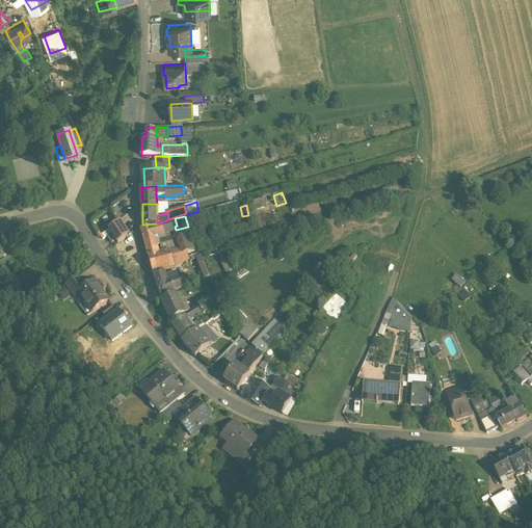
[(175,218),(155,226),(158,235),(171,231),(174,227),(175,227),(177,226),(175,218)]
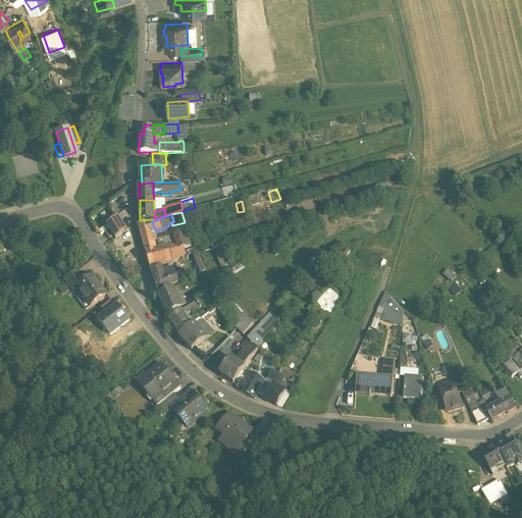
[(117,220),(112,219),(107,223),(109,227),(114,234),(116,238),(125,230),(125,229),(119,219),(117,219),(117,220)]
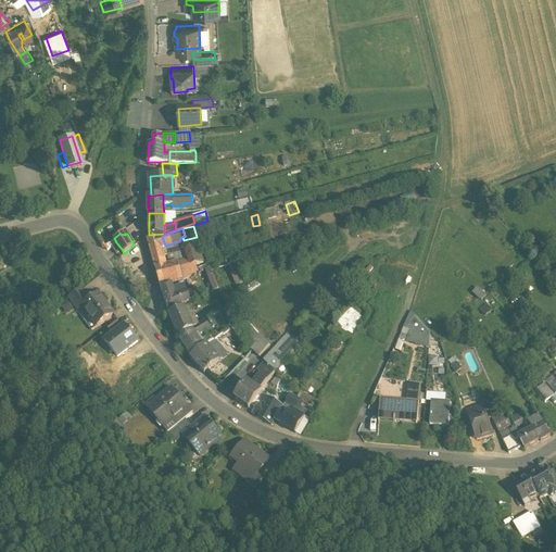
[(162,236),(148,240),(150,248),(152,258),(162,255),(161,249),(165,247),(165,246),(162,236)]
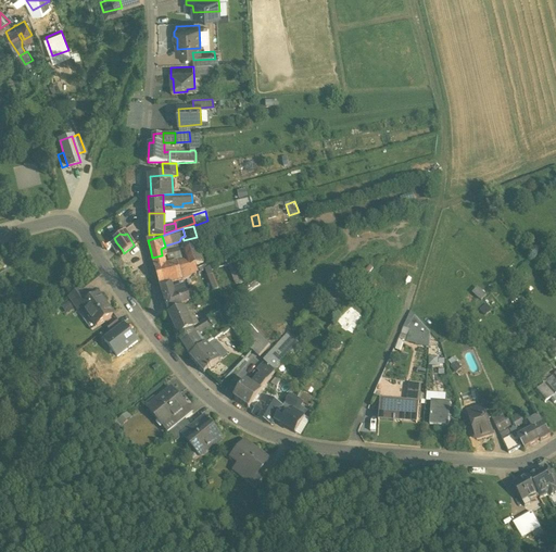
[(199,245),(197,237),(184,240),(186,249),(199,245)]
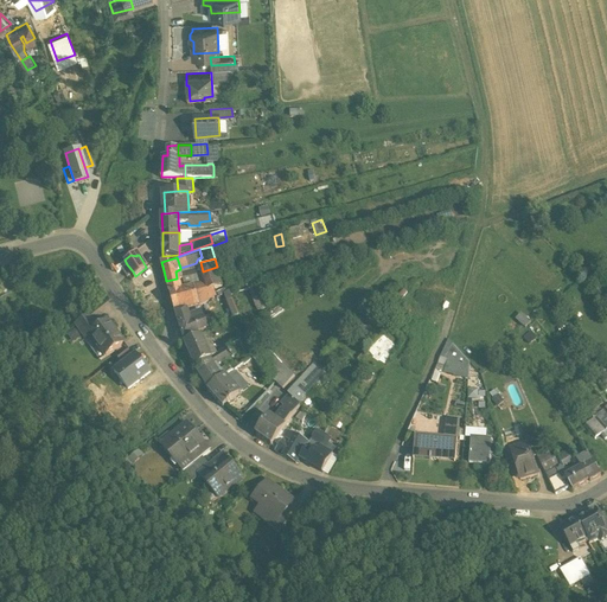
[(133,271),(127,264),(122,268),(127,275),(133,271)]
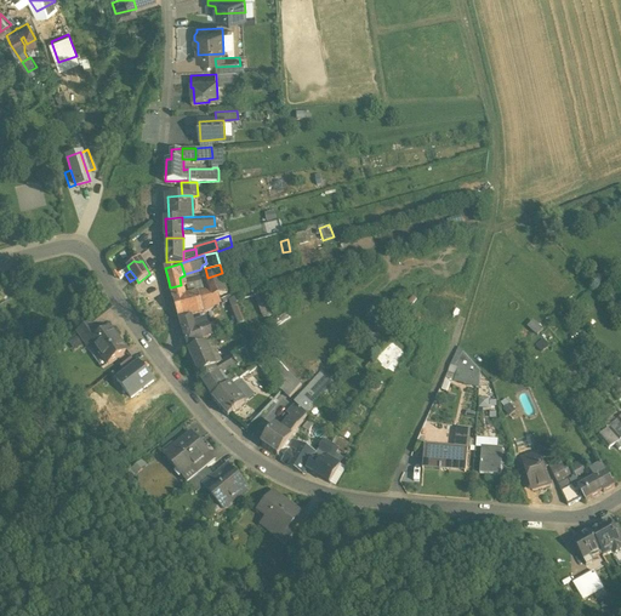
[(222,273),(208,278),(210,286),(211,290),(212,296),(218,295),(228,292),(222,273)]
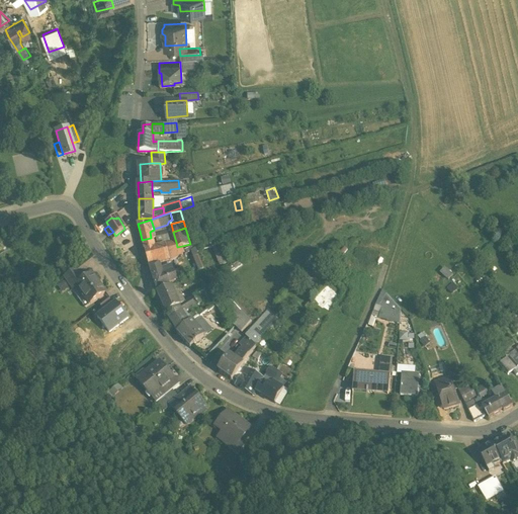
[(292,229),(282,234),(285,239),(295,234),(292,229)]
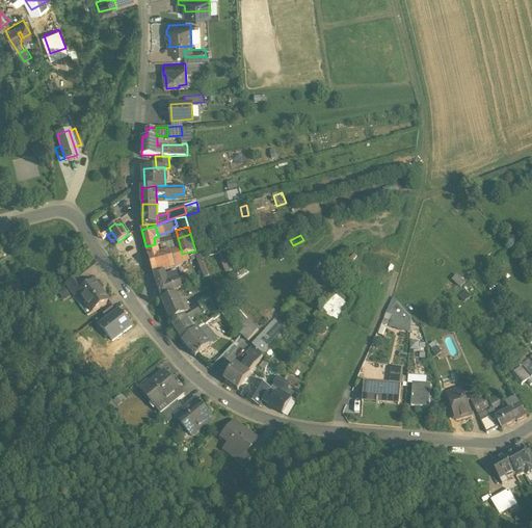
[(178,238),(166,241),(168,248),(180,245),(178,238)]
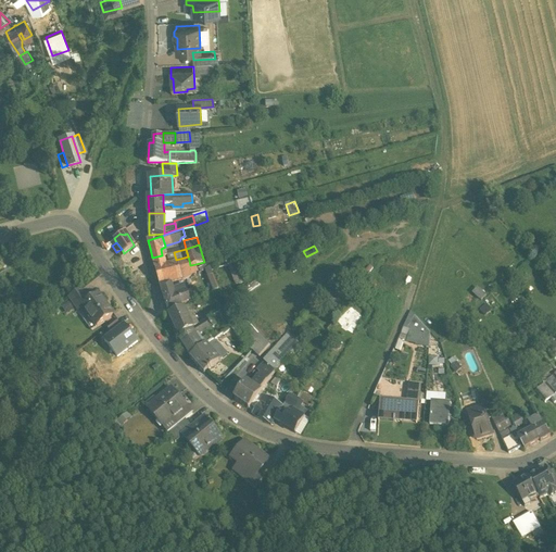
[(162,255),(152,258),(160,285),(161,285),(171,283),(182,278),(178,263),(177,263),(165,266),(162,255)]
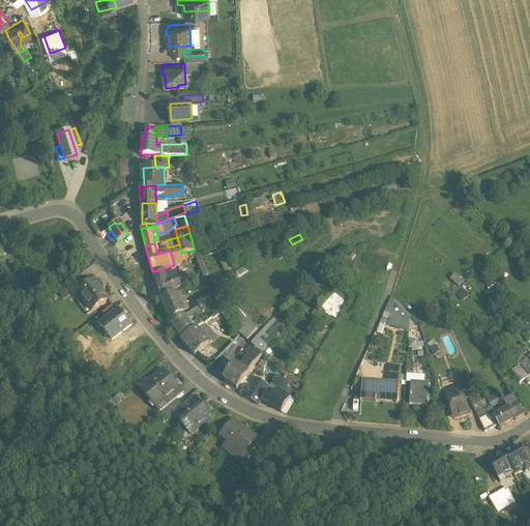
[(177,249),(170,251),(174,265),(180,262),(178,254),(177,249)]
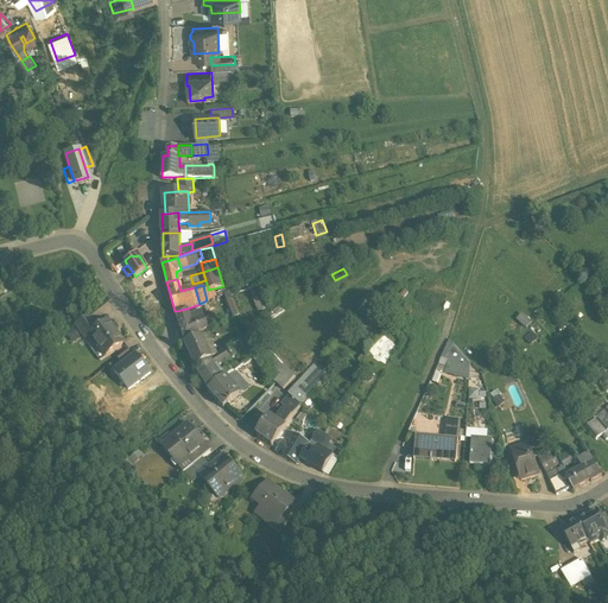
[(260,286),(252,289),(259,311),(268,309),(260,286)]
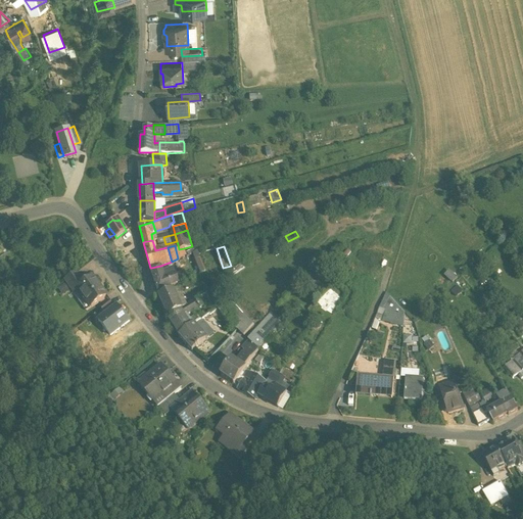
[(179,249),(176,250),(178,258),(187,253),(184,248),(179,249)]
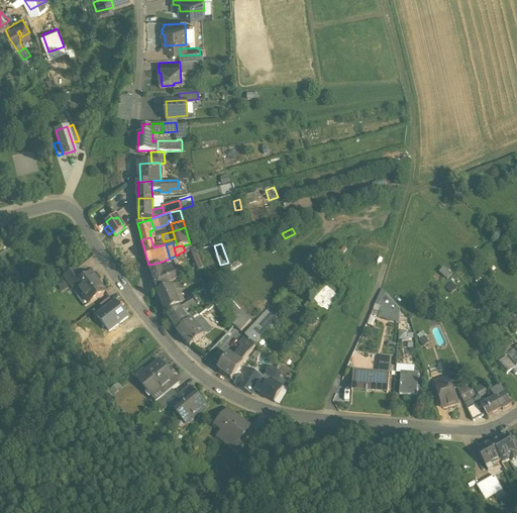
[(81,246),(71,251),(74,257),(84,251),(81,246)]
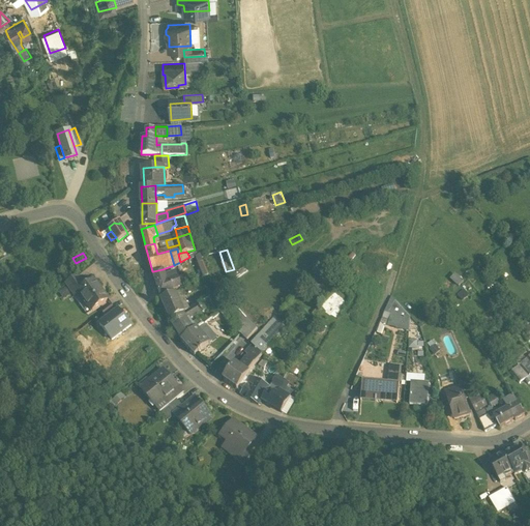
[(209,274),(203,260),(198,262),(204,276),(209,274)]
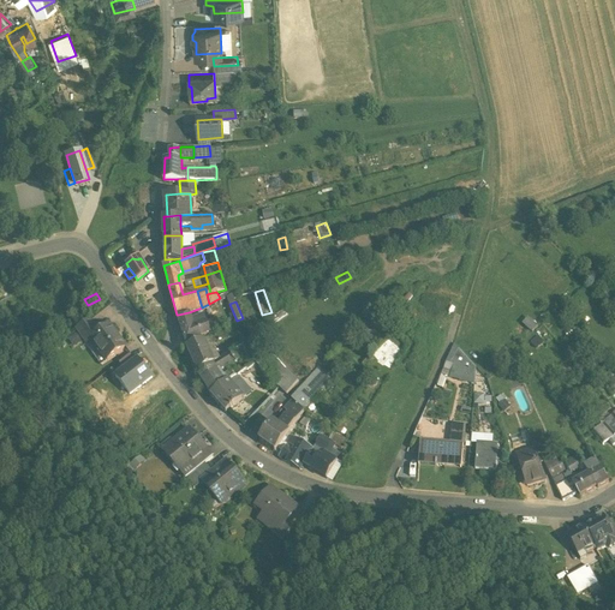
[(199,324),(197,320),(192,321),(189,312),(178,315),(177,315),(186,342),(212,332),(207,321),(203,322),(199,324)]
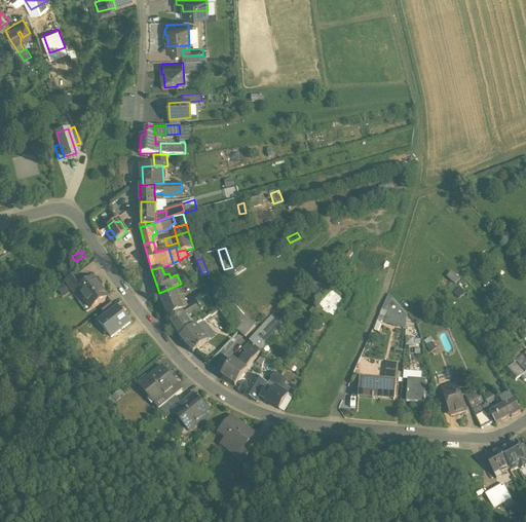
[(185,271),(177,274),(181,284),(188,281),(187,275),(185,271)]
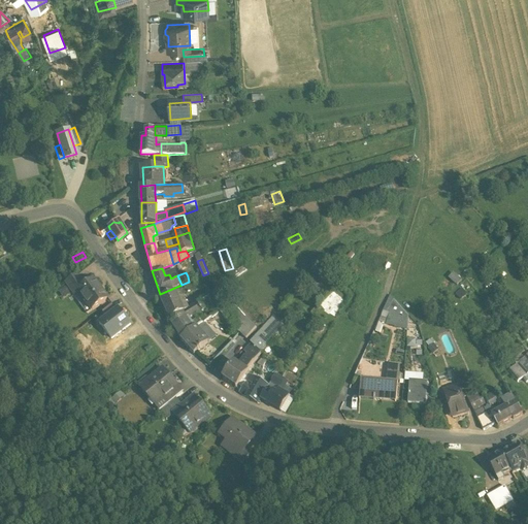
[(76,273),(66,282),(74,294),(78,291),(86,286),(76,273)]
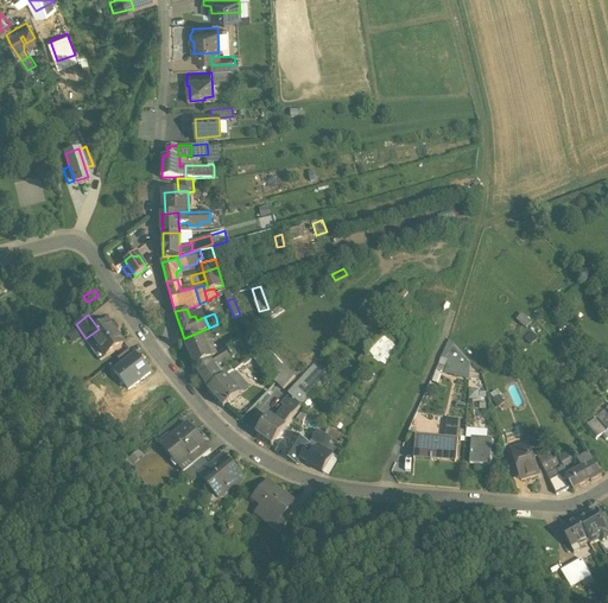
[(233,317),(227,319),(228,324),(229,327),(242,322),(240,315),(234,317),(233,317)]
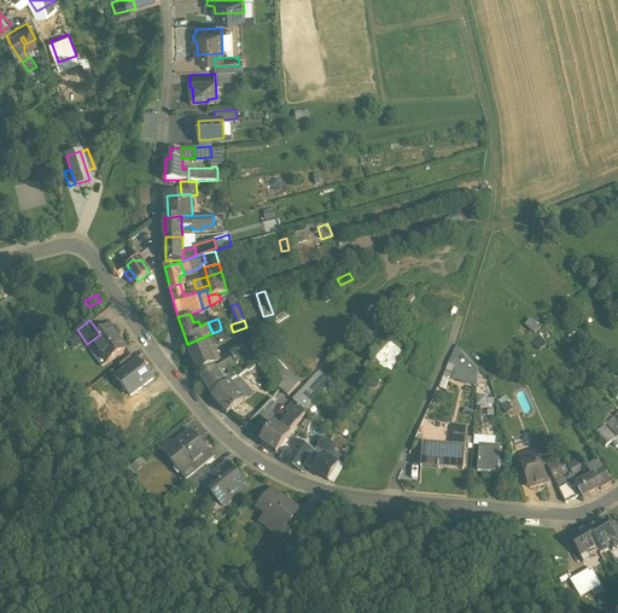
[(377,320),(369,325),(378,334),(385,328),(377,320)]
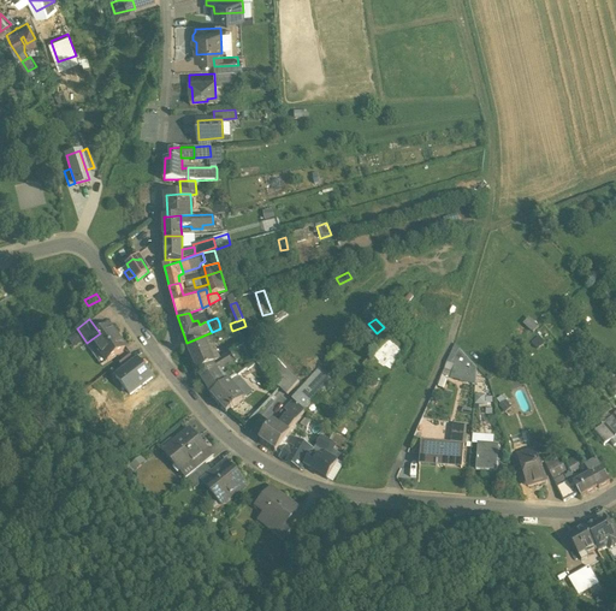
[(377,333),(368,324),(363,328),(371,337),(377,333)]
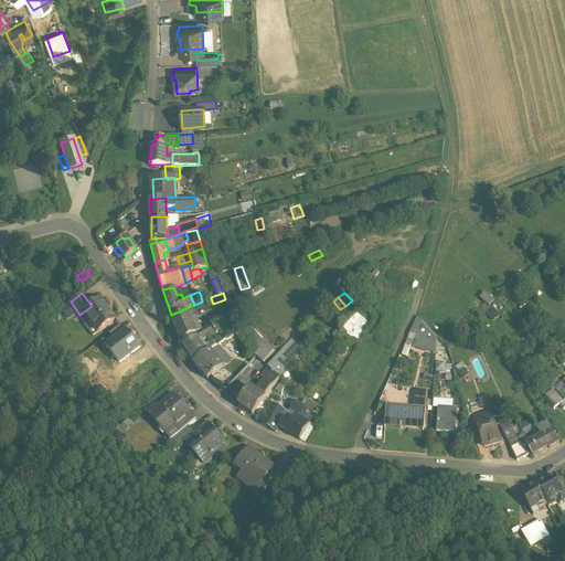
[(92,306),(84,311),(87,316),(86,317),(93,327),(95,326),(98,331),(116,318),(102,299),(92,306)]
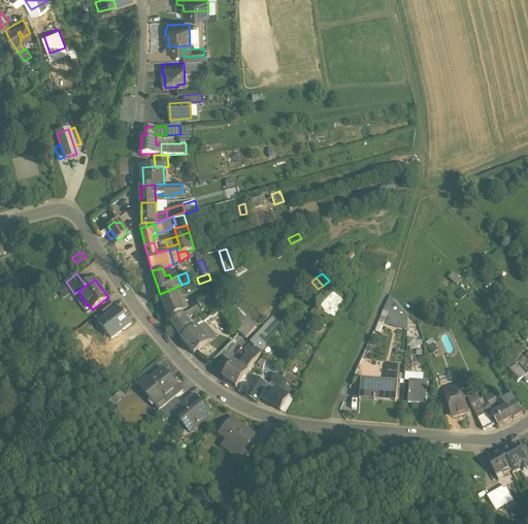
[(198,282),(180,288),(184,295),(201,288),(199,284),(198,282)]
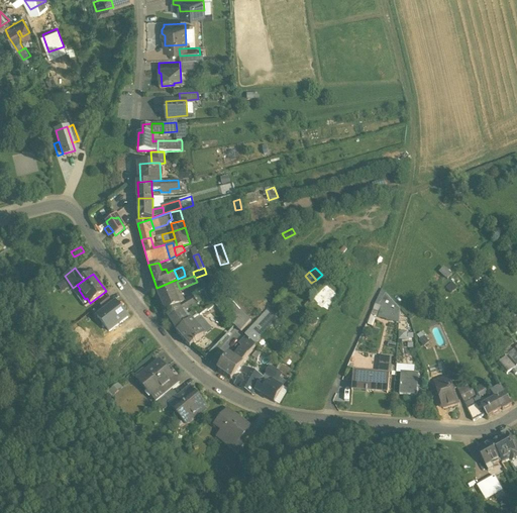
[(177,282),(157,291),(167,313),(186,301),(182,294),(180,289),(177,282)]
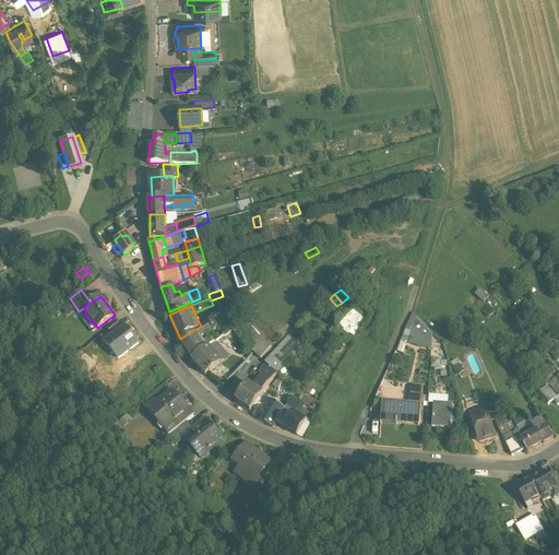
[(230,305),(216,315),(209,319),(213,327),(214,327),(236,311),(230,305)]
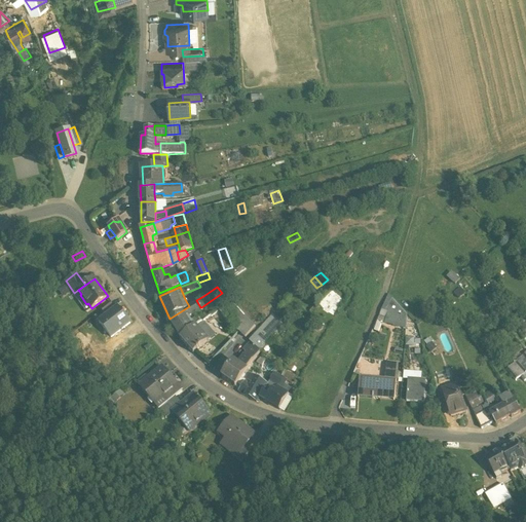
[(323,309),(336,313),(342,295),(329,291),(323,309)]
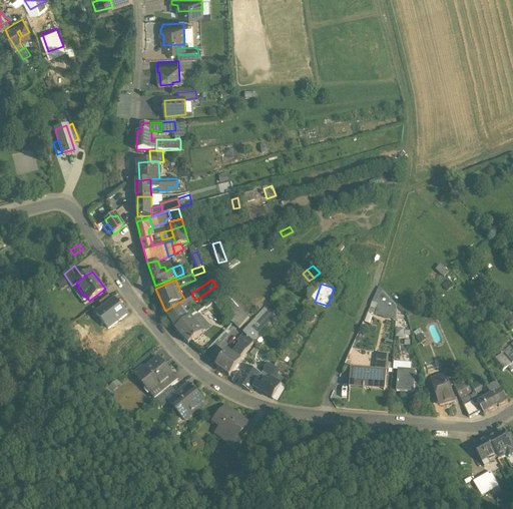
[(382,291),(379,287),(374,298),(378,299),(382,291)]
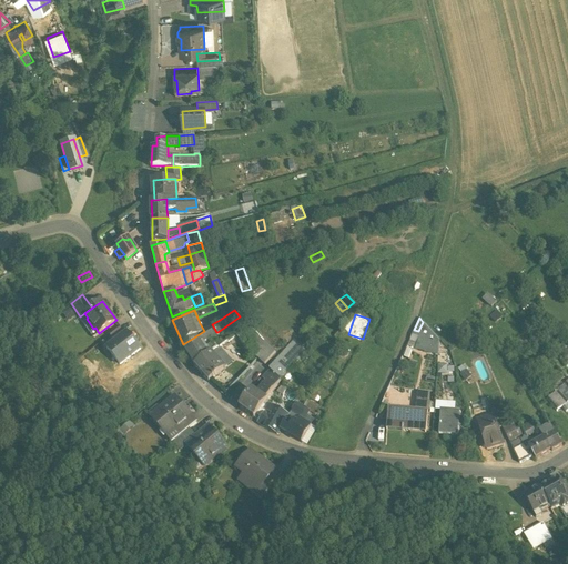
[(243,326),(236,332),(247,346),(249,344),(252,348),(251,350),(265,363),(276,351),(249,321),(243,326)]
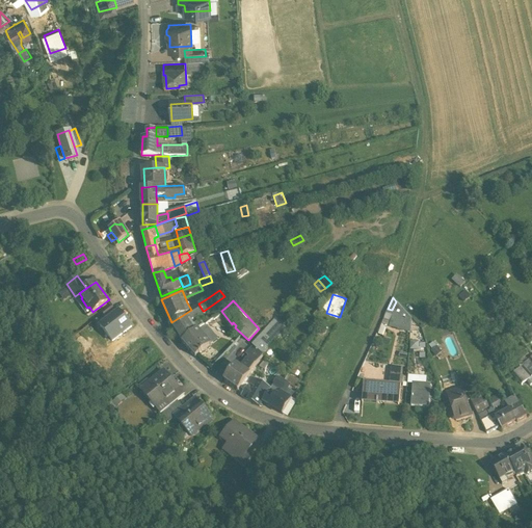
[(403,309),(396,301),(392,310),(402,315),(403,309)]
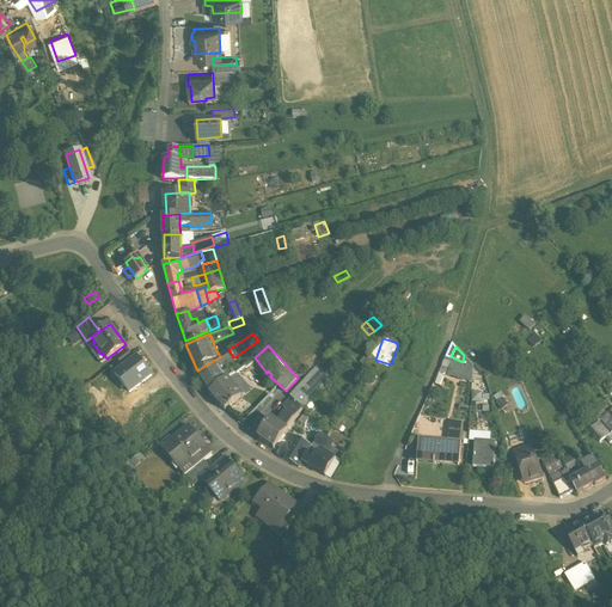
[(197,371),(196,371),(206,385),(220,375),(222,373),(219,368),(218,367),(233,357),(228,350),(220,356),(197,371)]
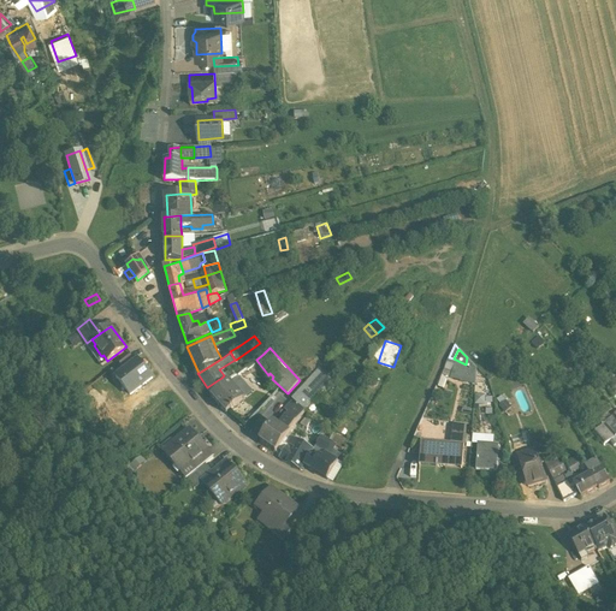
[(136,361),(130,354),(117,363),(123,371),(136,361)]
